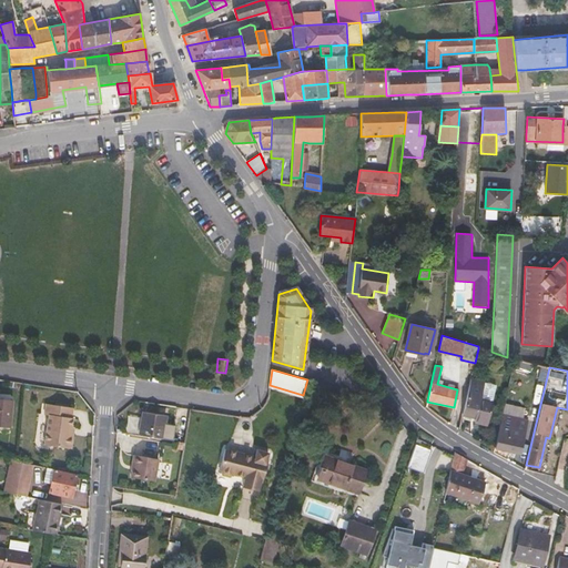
[(479,399),(484,383),(470,379),(463,418),(487,424),(492,402),(479,399)]
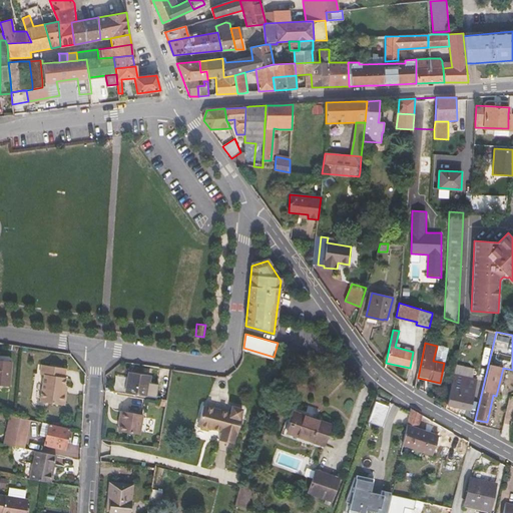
[(0,383),(8,384),(11,360),(0,359),(0,383)]
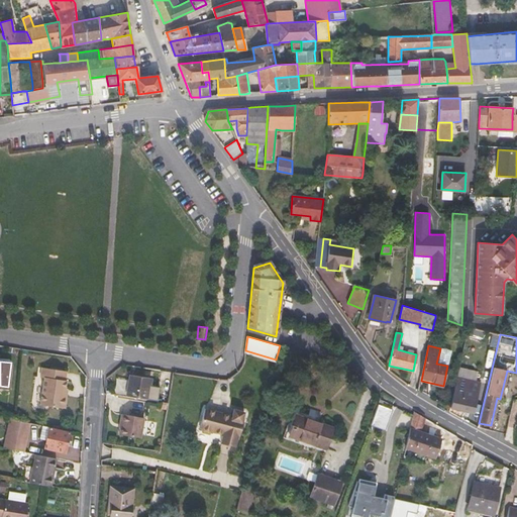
[(68,380),(66,379),(68,370),(43,367),(41,377),(45,377),(42,404),(66,407),(68,394),(66,394),(67,388),(68,380)]
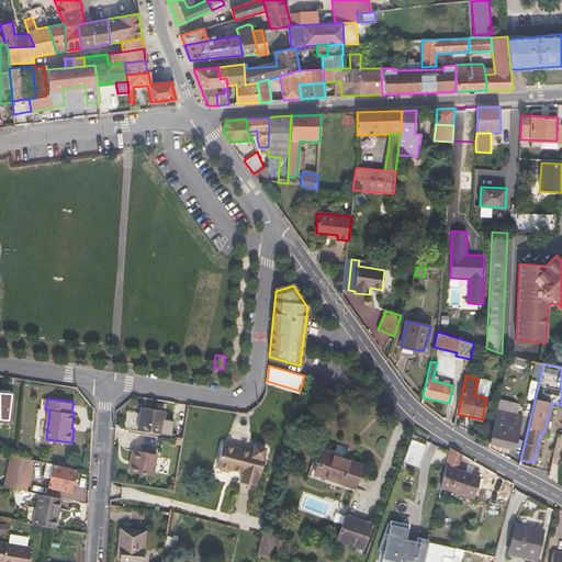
[(518,406),(498,402),(496,409),(516,414),(518,406)]
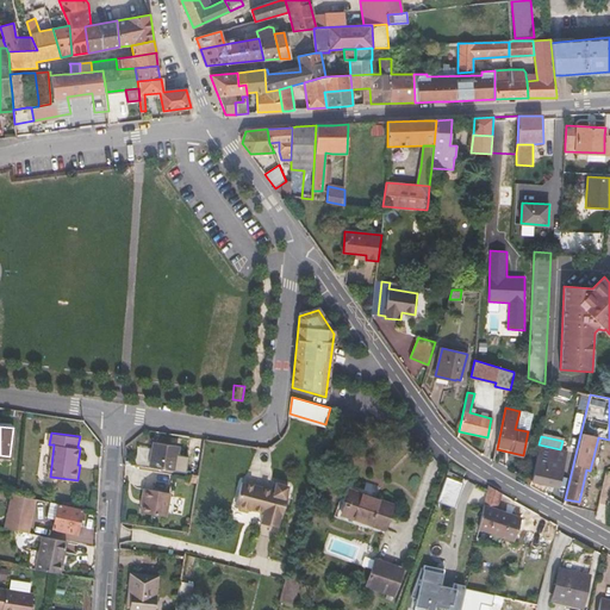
[(178,447),(154,443),(149,466),(173,471),(178,447)]
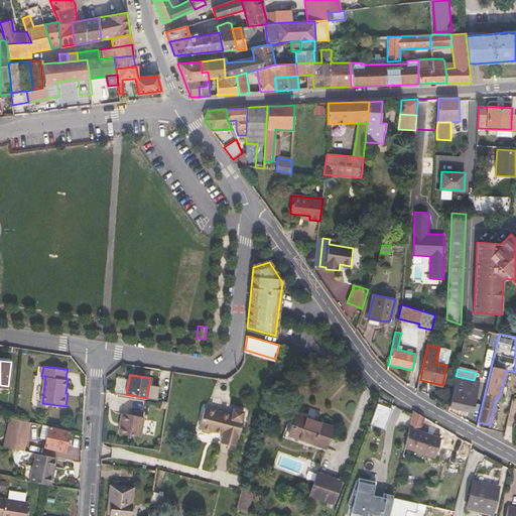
[(479,382),(474,380),(456,376),(447,411),(448,411),(461,417),(463,409),(473,411),(479,382)]
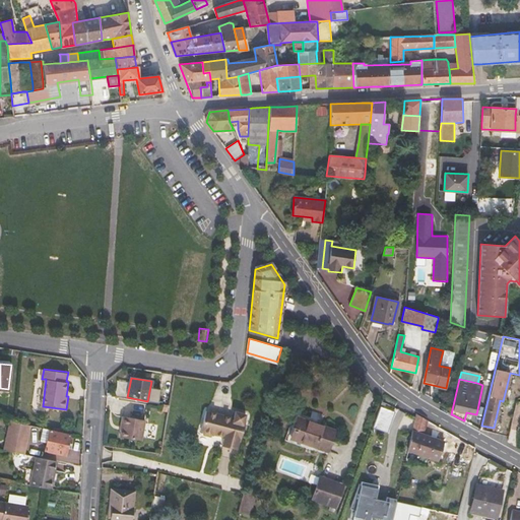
[(245,440),(247,432),(248,433),(253,411),(252,410),(254,404),(242,401),(241,408),(213,401),(208,423),(233,429),(231,437),(245,440)]
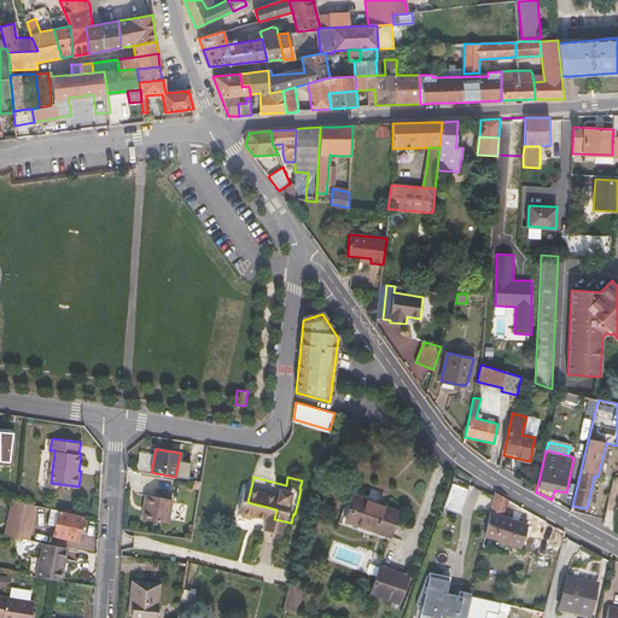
[(445,508),(464,513),(471,483),(453,479),(445,508)]
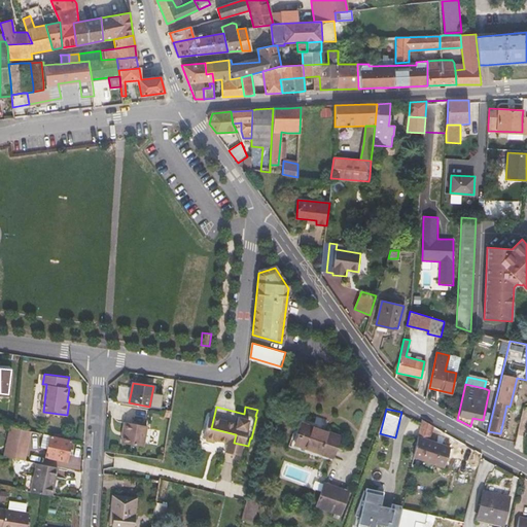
[(450,447),(428,438),(432,425),(421,419),(421,422),(413,455),(444,466),(450,447)]
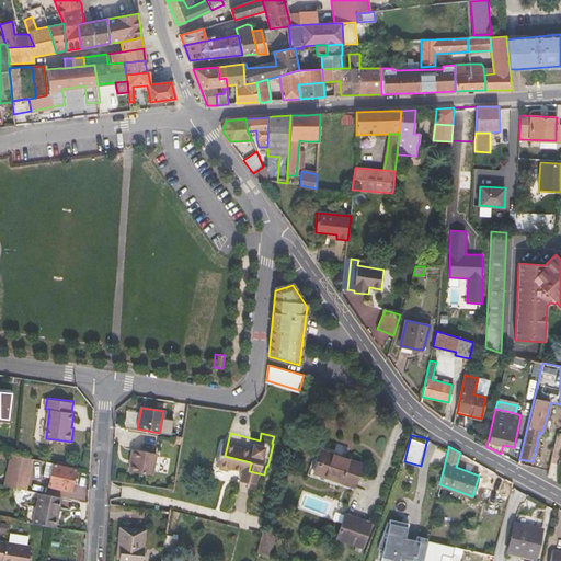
[(129,470),(152,473),(155,453),(132,449),(129,470)]
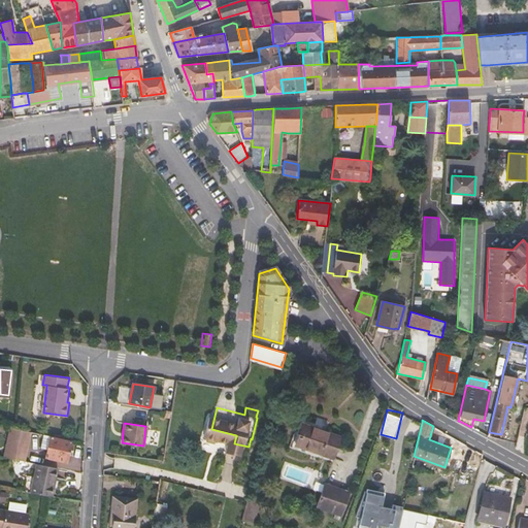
[(296,444),(332,457),(339,436),(303,424),(296,444)]
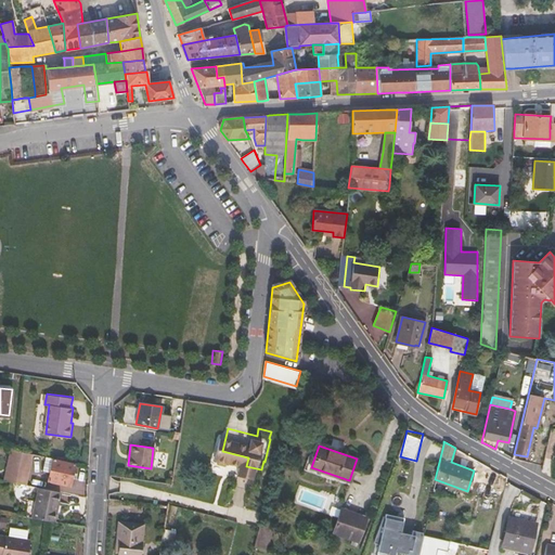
[(4,480),(25,485),(31,453),(13,449),(11,449),(4,480)]
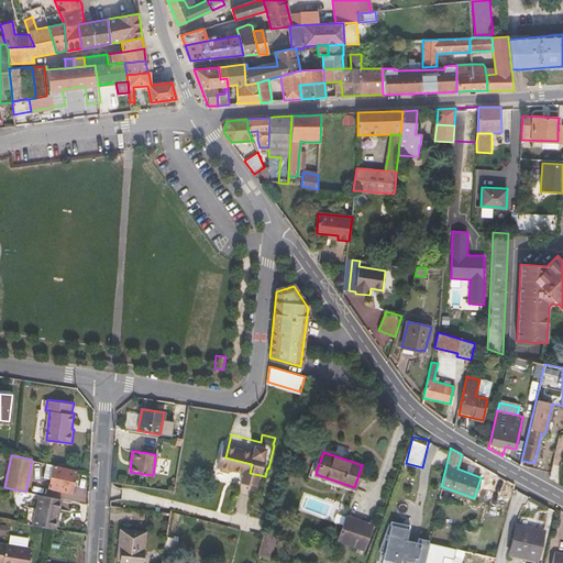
[(50,487),(70,492),(76,468),(41,462),(37,476),(51,478),(50,487)]
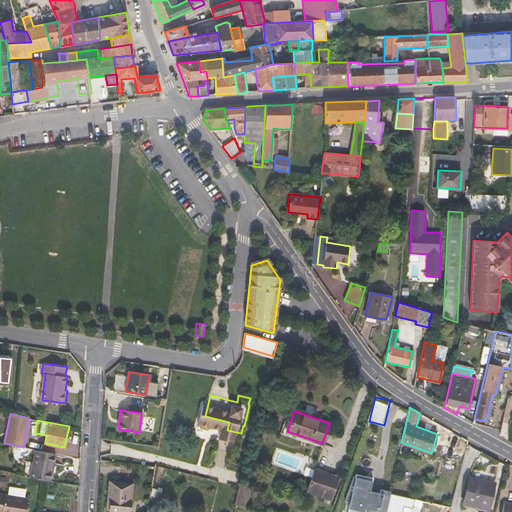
[(56,454),(36,449),(29,477),(45,480),(50,481),(56,454)]
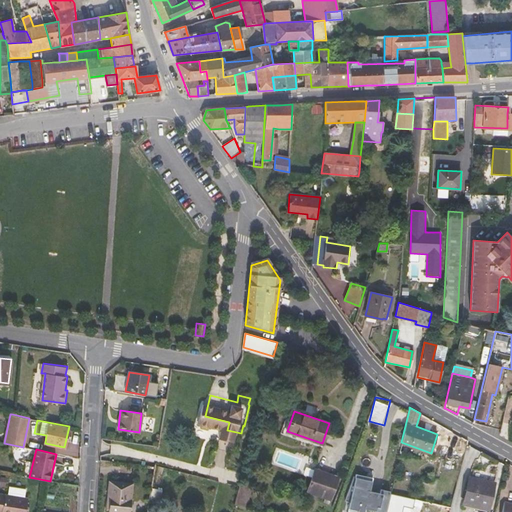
[(308,491),(326,497),(331,499),(338,477),(315,469),(308,491)]
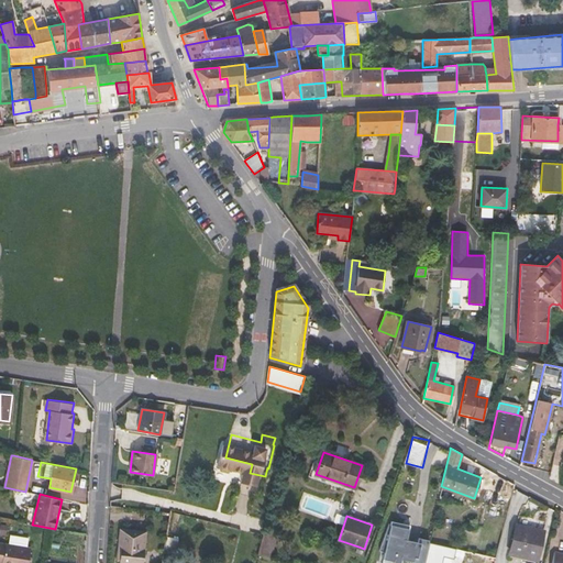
[(537,558),(543,531),(517,525),(510,552),(537,558)]
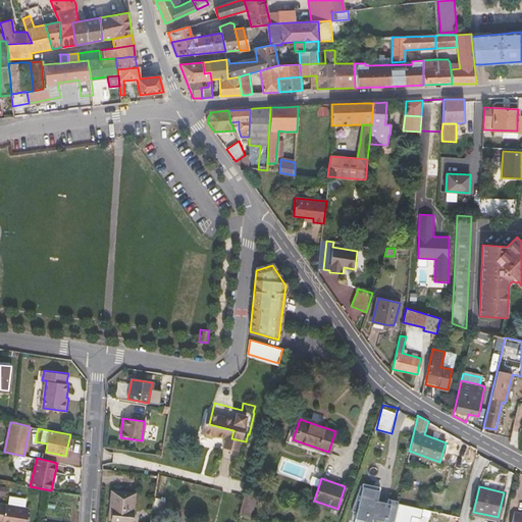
[(131,521),(135,494),(111,491),(110,501),(114,502),(112,521),(117,521),(131,521)]
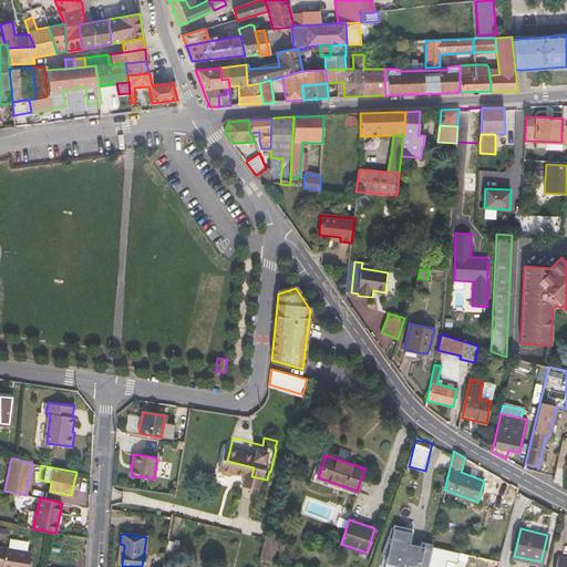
[(259,558),(274,562),(279,538),(266,535),(259,558)]
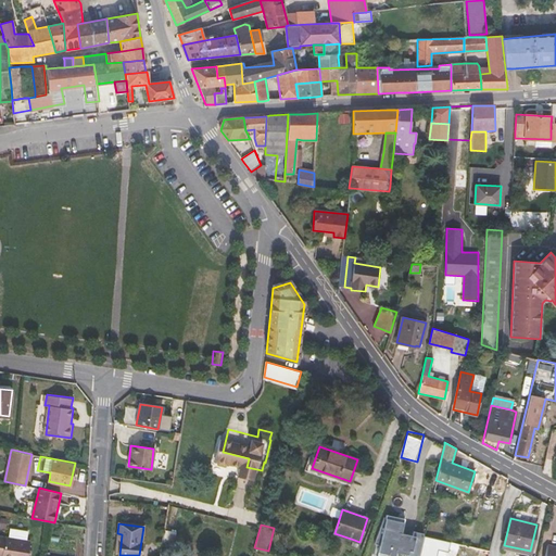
[(174,548),(176,533),(164,531),(162,546),(174,548)]
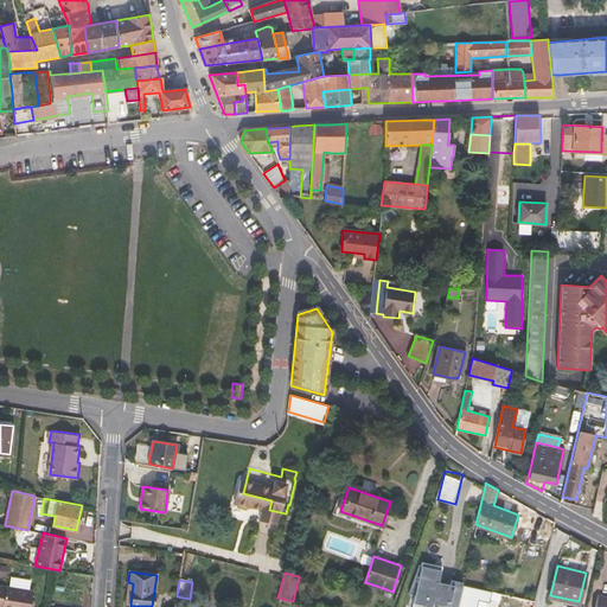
[(413,605),(422,606),(445,606),(449,589),(417,582),(413,605)]
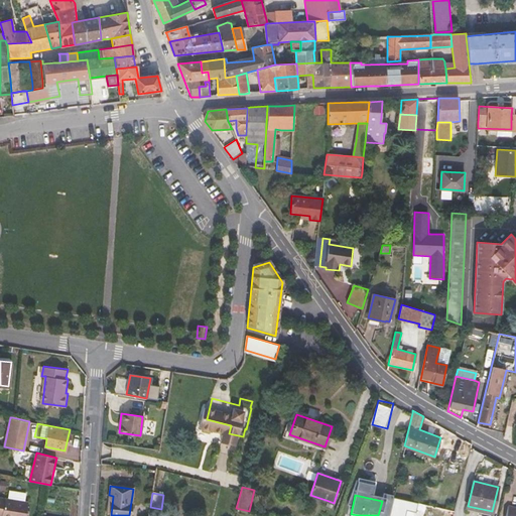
[(388,515),(401,515),(405,499),(393,496),(388,515)]
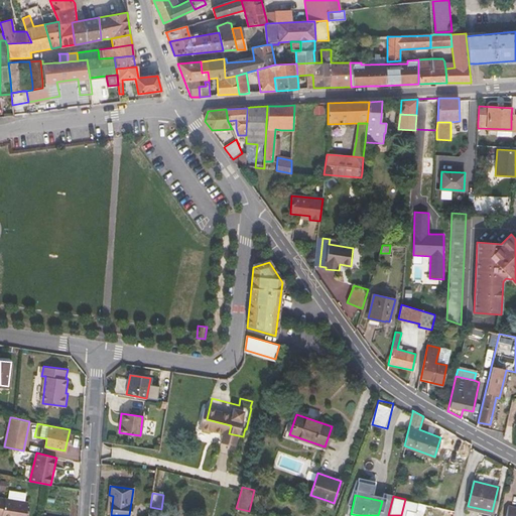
[(25,515),(27,502),(0,497),(0,515),(25,515)]
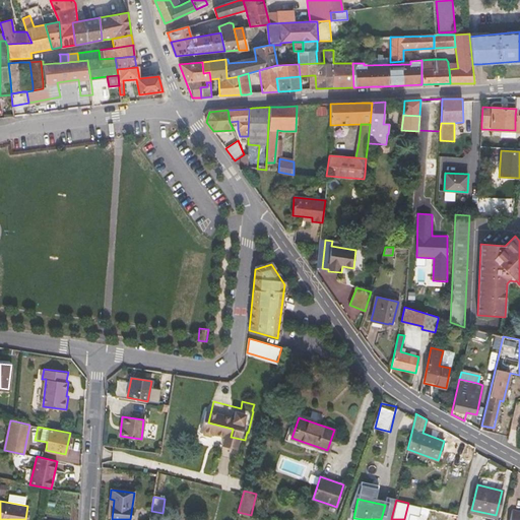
[(519,519),(519,511),(512,510),(510,519),(519,519)]
